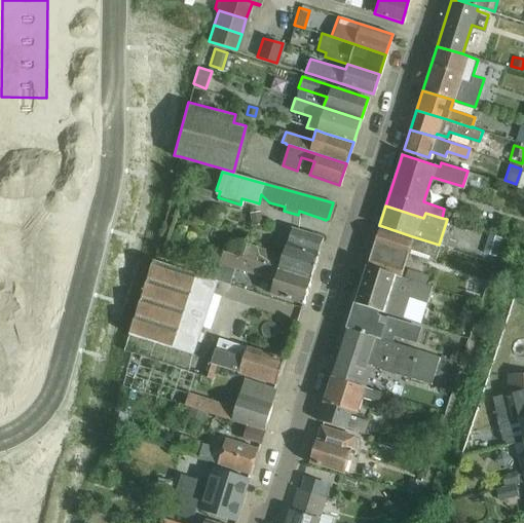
[(261,220),(259,209),(250,210),(252,221),(261,220)]
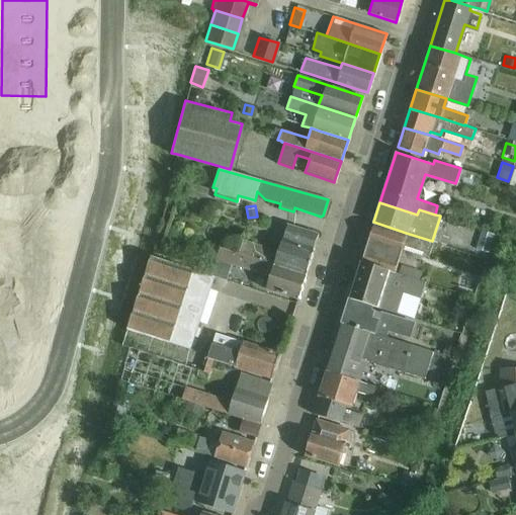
[(373,222),(361,260),(394,271),(403,243),(428,251),(432,241),(406,233),(373,222)]
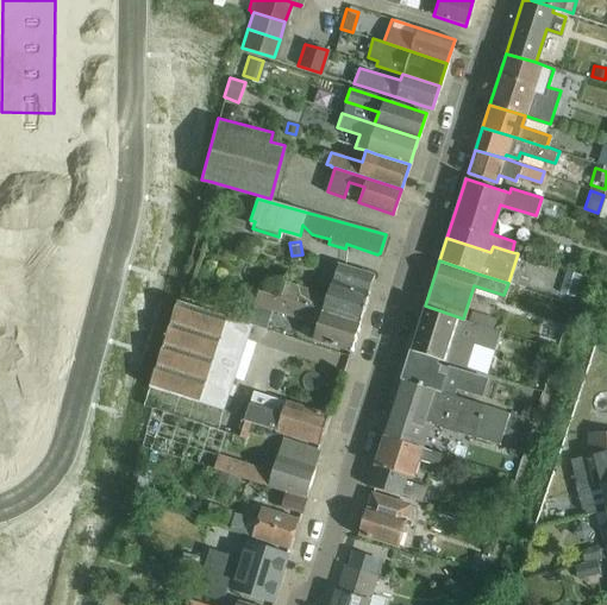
[(285,282),(280,297),(361,319),(369,292),(368,292),(373,275),(337,264),(327,295),(285,282)]
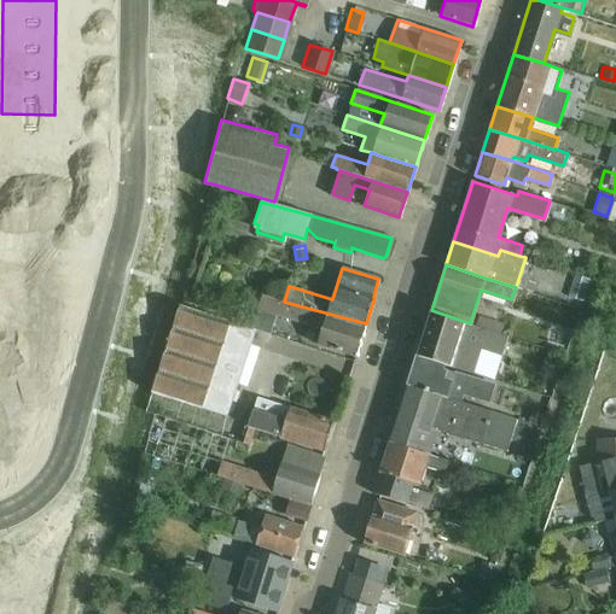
[(588,276),(574,272),(568,293),(581,298),(588,276)]
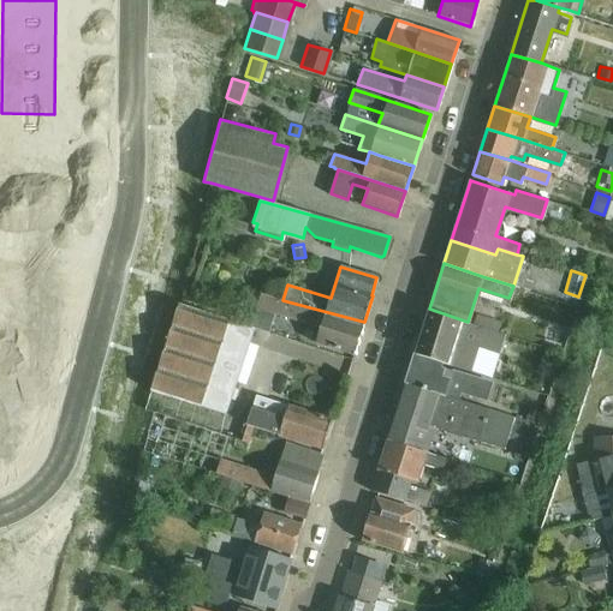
[(260,297),(256,307),(274,313),(320,328),(315,341),(355,354),(364,322),(283,300),(260,293),(260,297)]
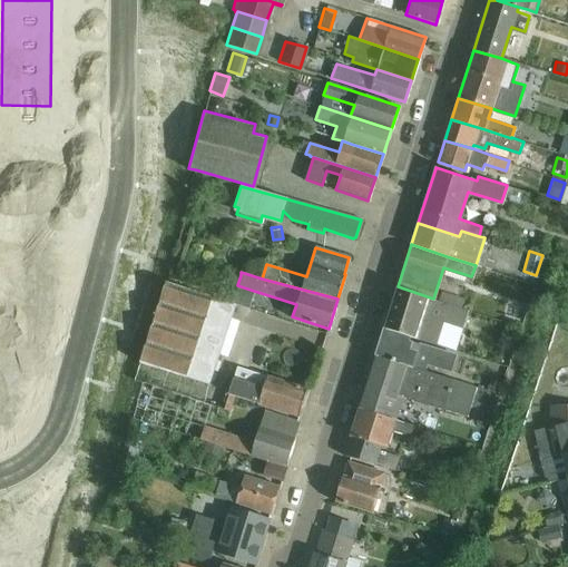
[(208,384),(234,304),(165,283),(139,362),(208,384)]
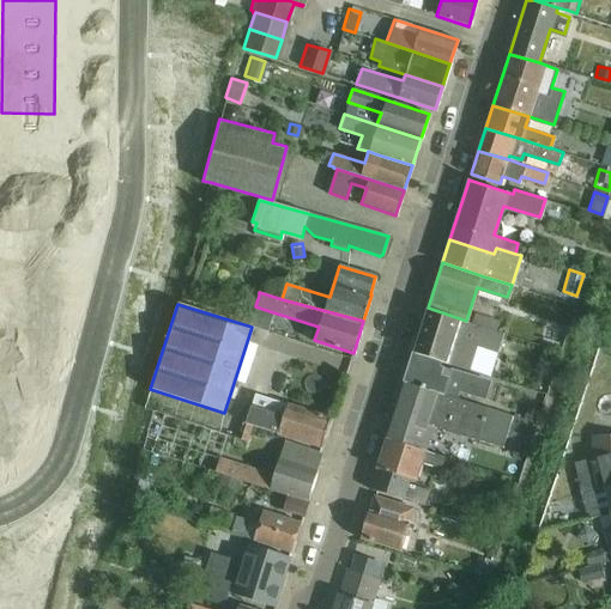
[(428,308),(413,351),(413,352),(469,369),(476,343),(496,351),(502,332),(494,329),(484,326),(470,322),(466,321),(428,308)]
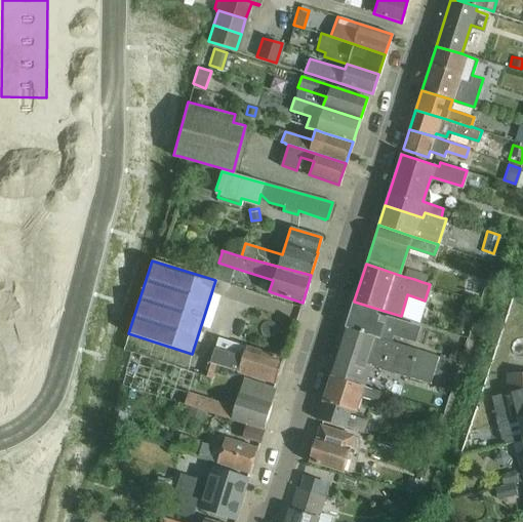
[(405,267),(402,276),(414,279),(423,282),(426,273),(405,267)]
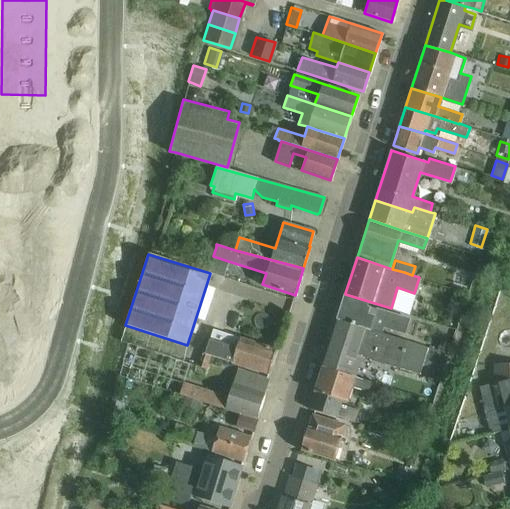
[(450,294),(446,308),(457,311),(461,297),(450,294)]
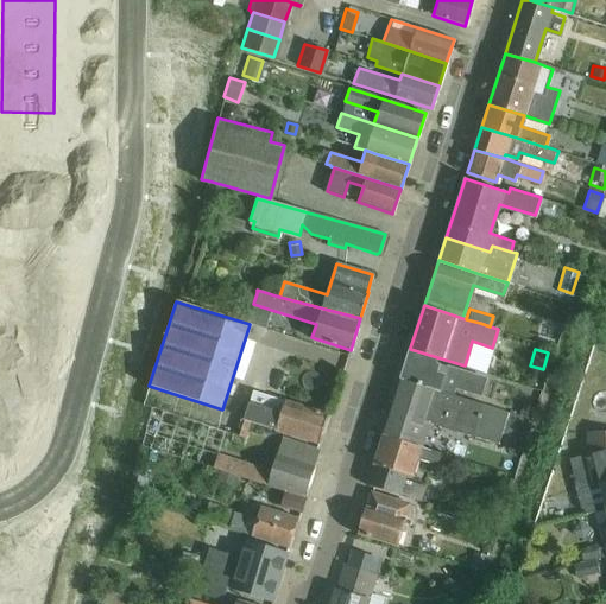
[(401,377),(452,393),(453,389),(478,396),(484,377),(471,374),(471,373),(409,354),(401,377)]
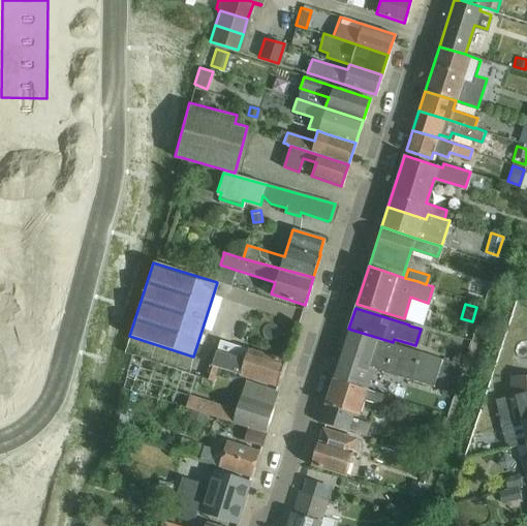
[(459,364),(393,342),(348,329),(333,377),(361,387),(366,388),(371,370),(367,368),(367,366),(433,385),(436,374),(454,379),(459,364)]
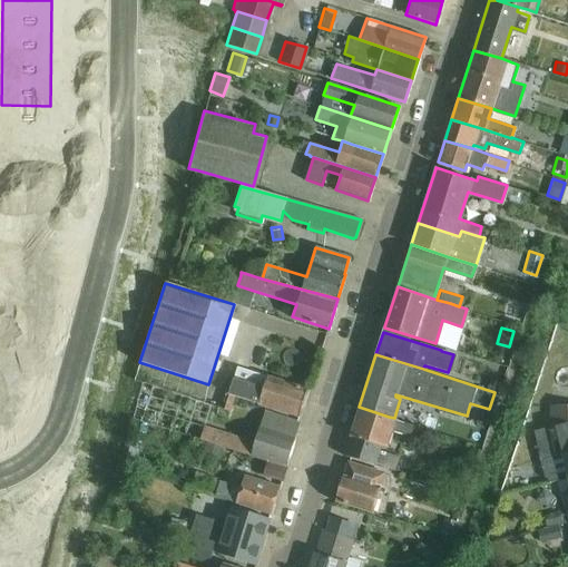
[(234,378),(228,393),(299,416),(307,388),(267,375),(264,388),(234,378)]
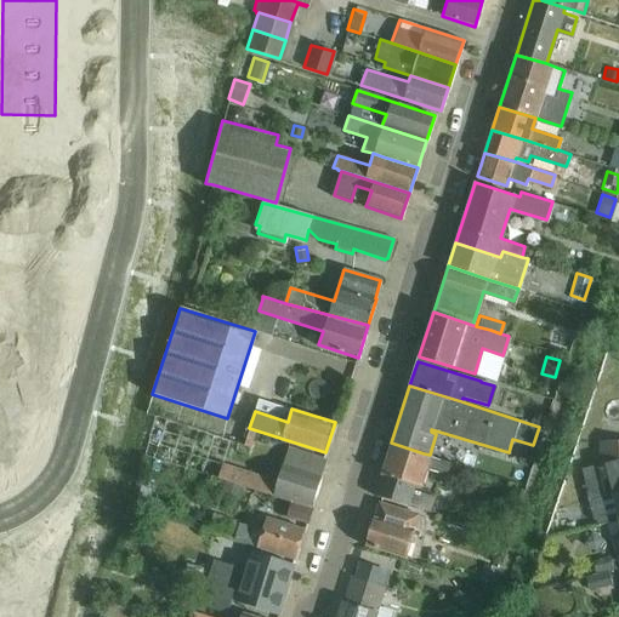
[(534,411),(529,423),(541,427),(545,415),(534,411)]
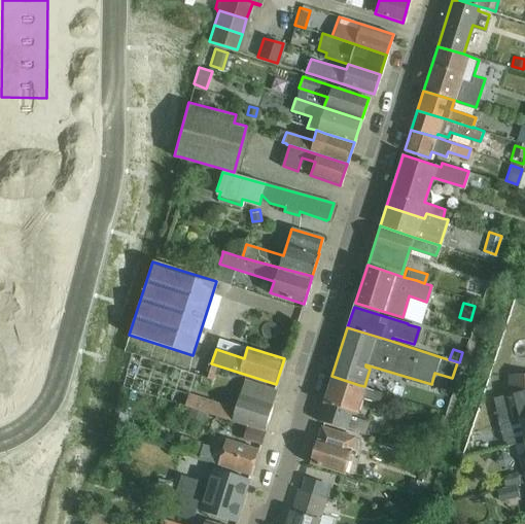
[(509,394),(503,395),(510,420),(519,417),(524,440),(524,439),(524,373),(509,374),(509,394)]
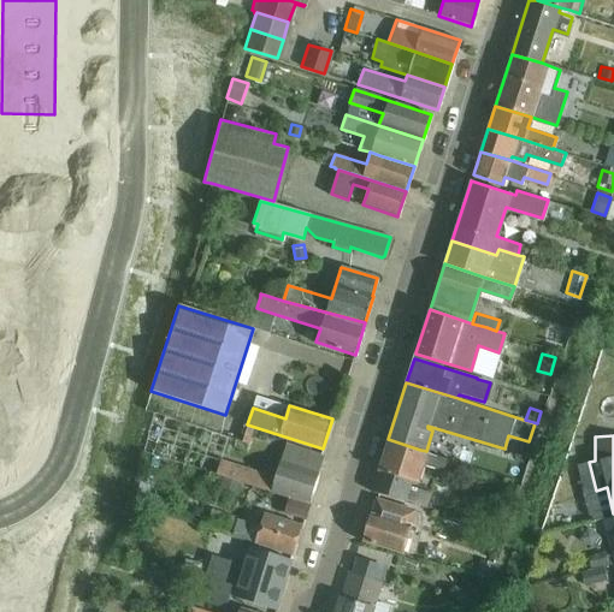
[(426,451),(420,450),(388,440),(372,491),(405,499),(425,505),(430,491),(409,485),(411,479),(418,481),(424,463),(452,473),(455,461),(426,451)]
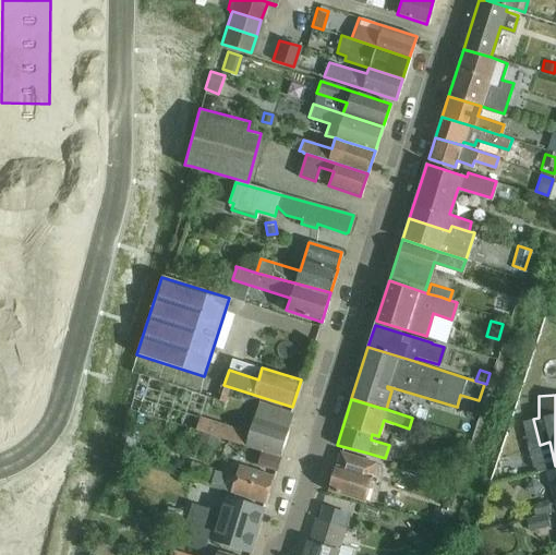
[(263,450),(280,456),(288,429),(293,413),(258,401),(250,430),(202,414),(197,430),(242,444),(263,450)]
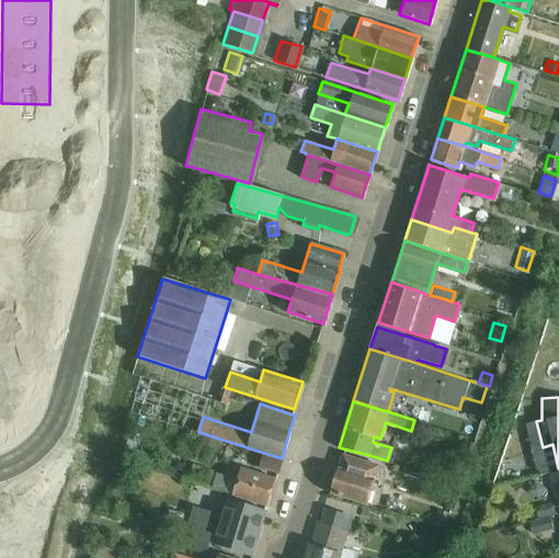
[(217,439),(203,433),(200,443),(215,447),(217,439)]
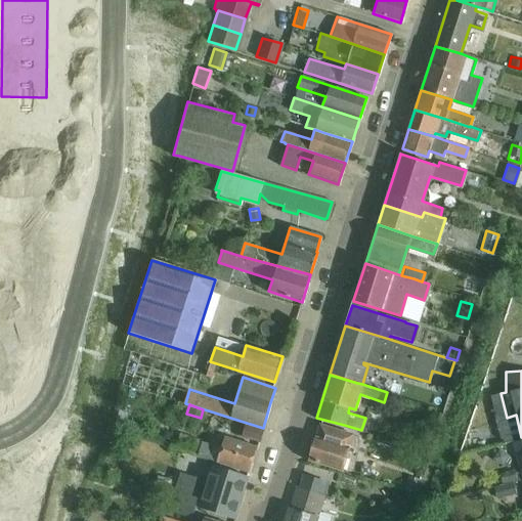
[(258,441),(263,428),(247,423),(243,436),(258,441)]
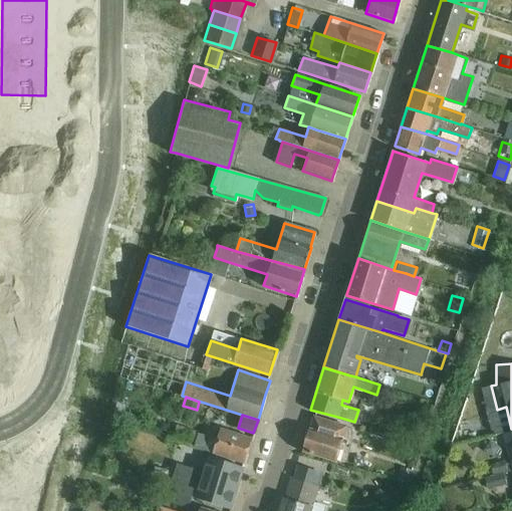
[(309,427),(301,451),(335,461),(341,442),(345,443),(347,439),(342,437),(346,425),(313,415),(309,427)]
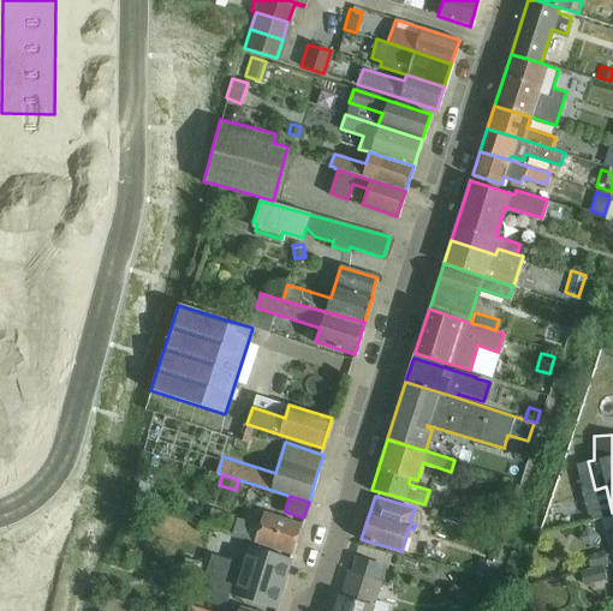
[(231,533),(292,552),(301,523),(263,511),(259,523),(236,517),(231,533)]
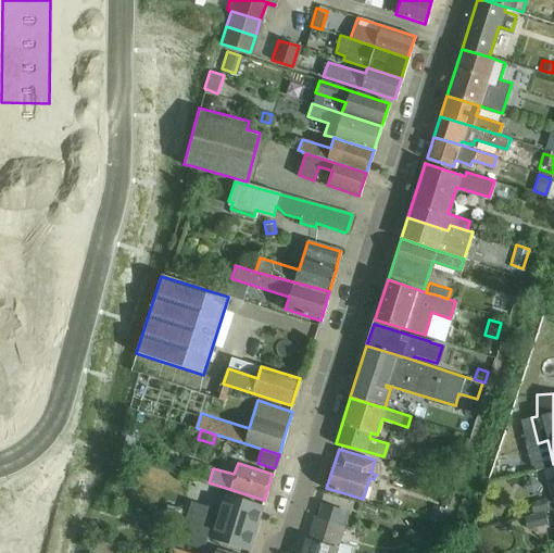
[(248,550),(262,504),(224,492),(219,508),(203,504),(201,512),(188,507),(181,528),(186,530),(206,536),(211,537),(210,538),(248,550)]
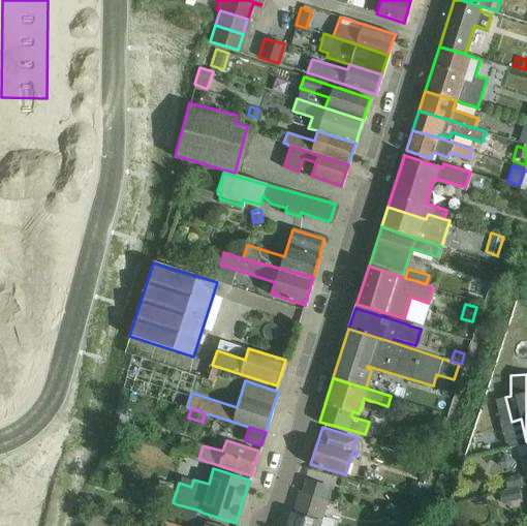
[(507,486),(521,483),(518,473),(504,476),(507,486)]
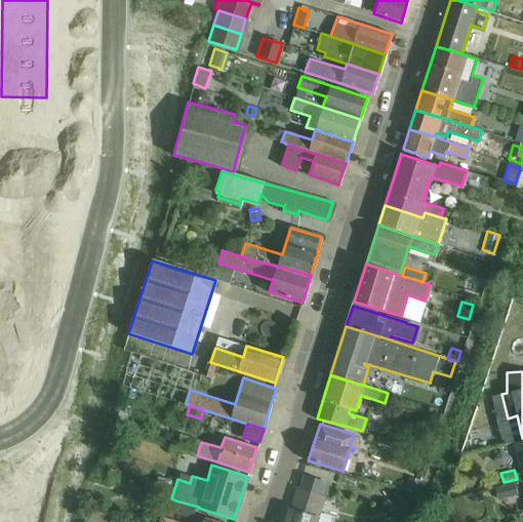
[(156,475),(151,490),(165,494),(169,479),(156,475)]
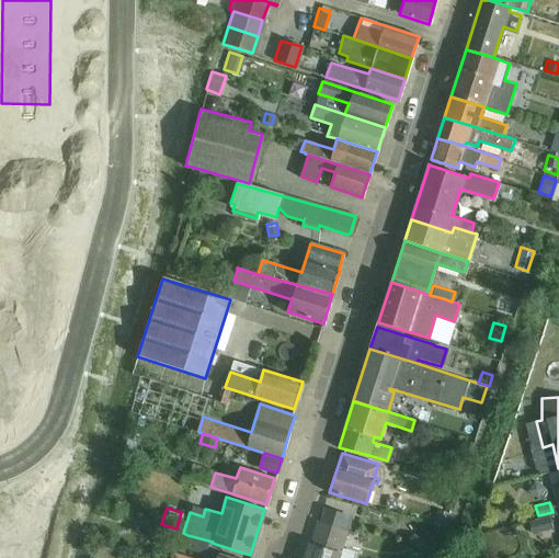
[(437,509),(433,524),(441,526),(443,527),(448,512),(437,509)]
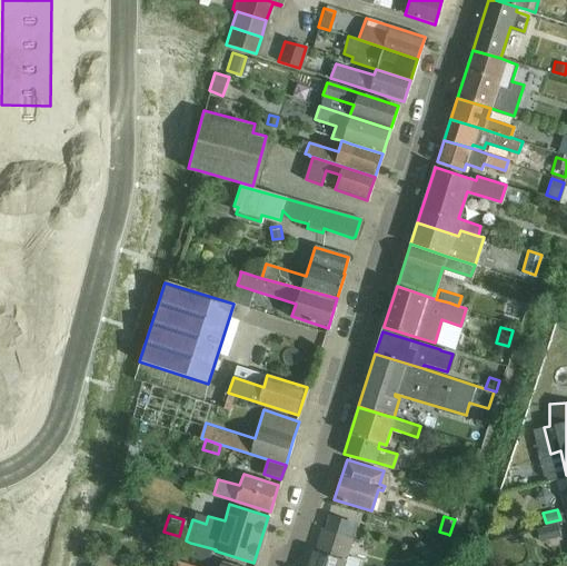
[(558,534),(555,522),(540,525),(544,538),(558,534)]
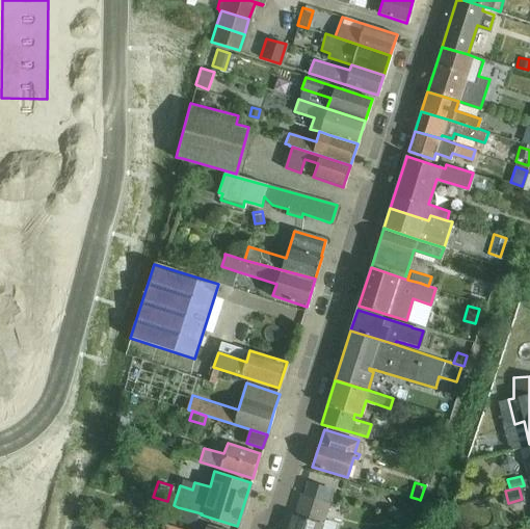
[(288,528),(320,528),(322,523),(328,501),(302,494),(299,493),(293,514),(288,528)]
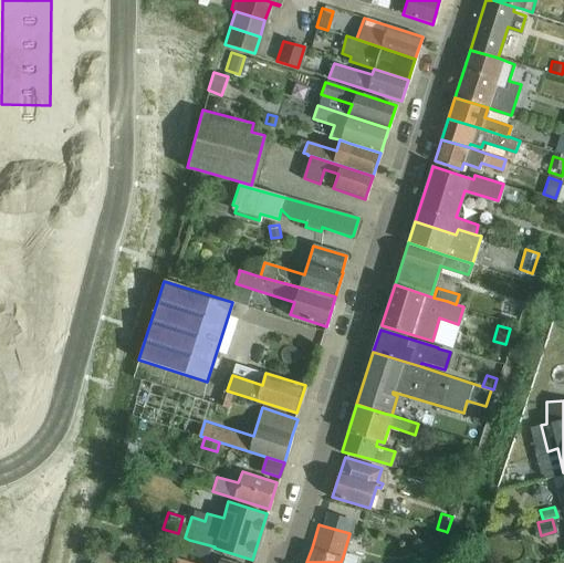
[(445,531),(437,529),(426,525),(419,545),(439,551),(445,531)]
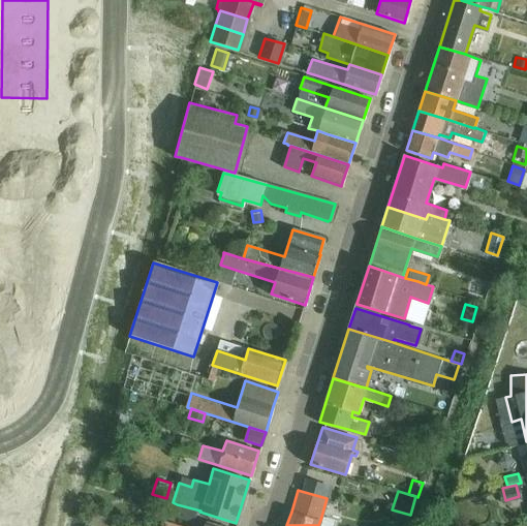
[(92,496),(89,508),(100,513),(102,505),(100,498),(92,496)]
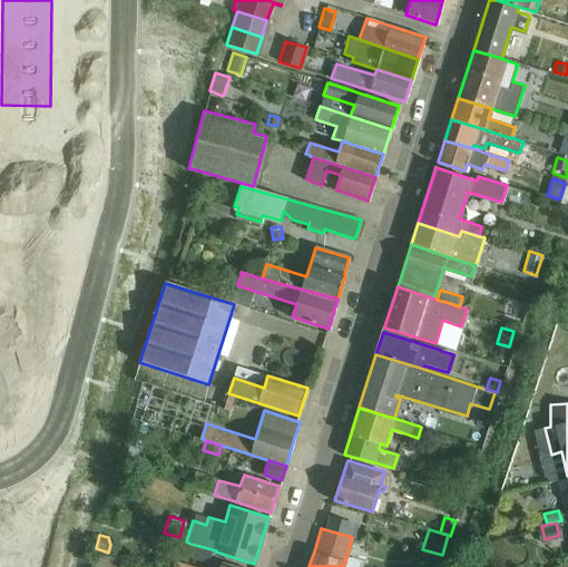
[(191,544),(187,556),(208,561),(212,549),(191,544)]
